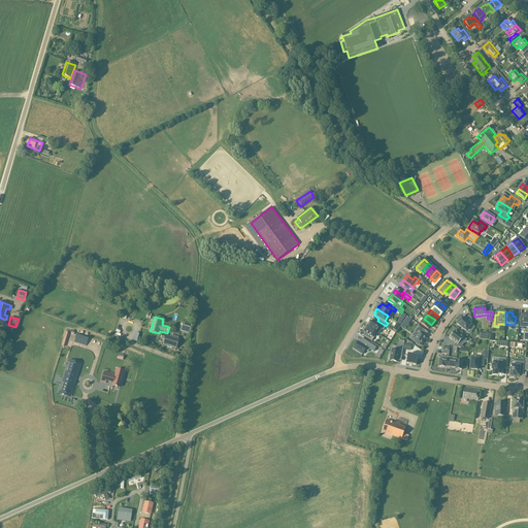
[(406,317),(401,324),(406,327),(410,320),(406,317)]
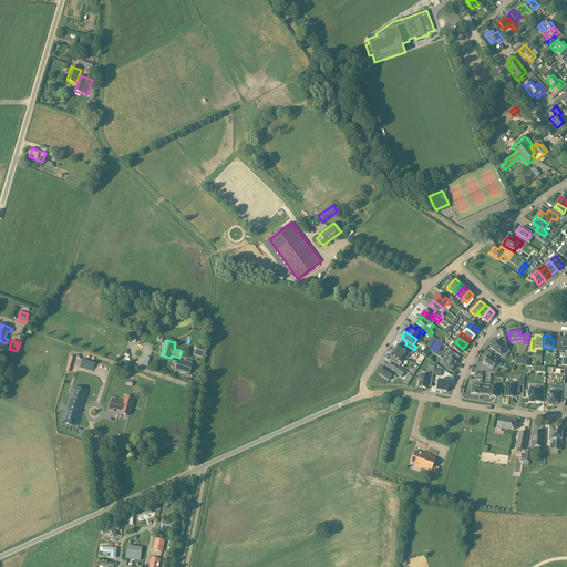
[(496,341),(491,348),(501,356),(504,352),(507,354),(509,352),(506,341),(505,340),(501,346),(496,341)]
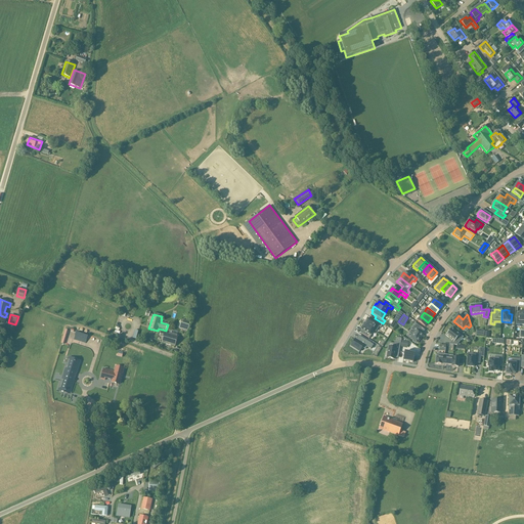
[(428,322),(421,316),(418,321),(425,326),(428,322)]
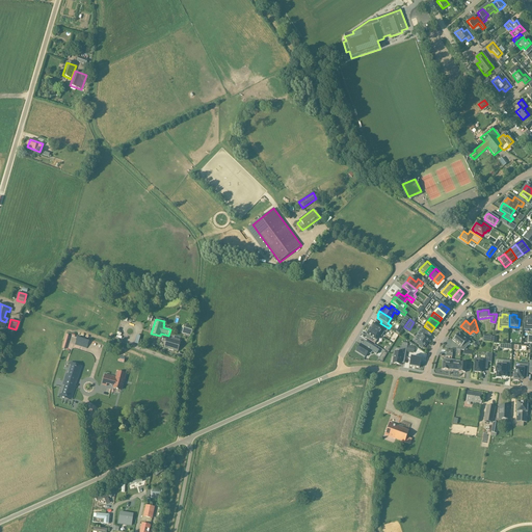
[(369,329),(380,336),(381,337),(384,331),(387,333),(389,330),(381,325),(379,328),(373,324),(371,326),(369,329)]
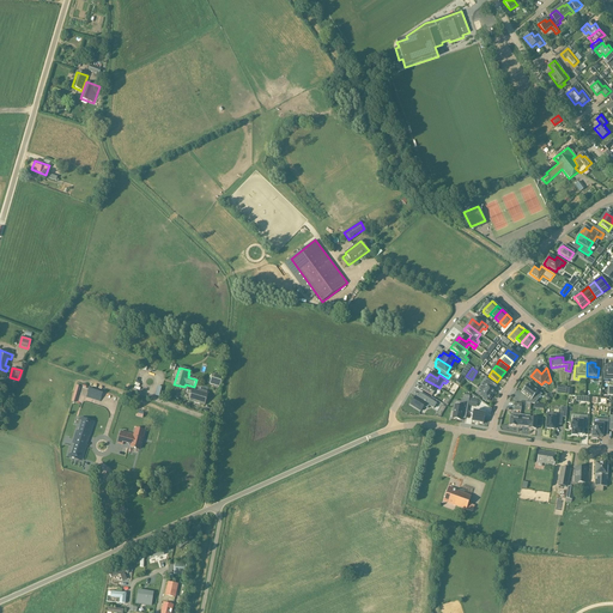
[(222,380),(212,377),(210,384),(220,387),(222,380)]
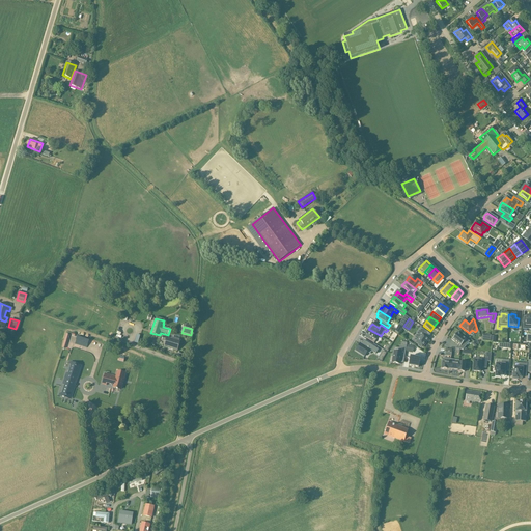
[(419,339),(416,343),(419,345),(418,346),(421,348),(422,347),(429,338),(428,338),(424,335),(426,332),(421,328),(415,337),(419,339)]
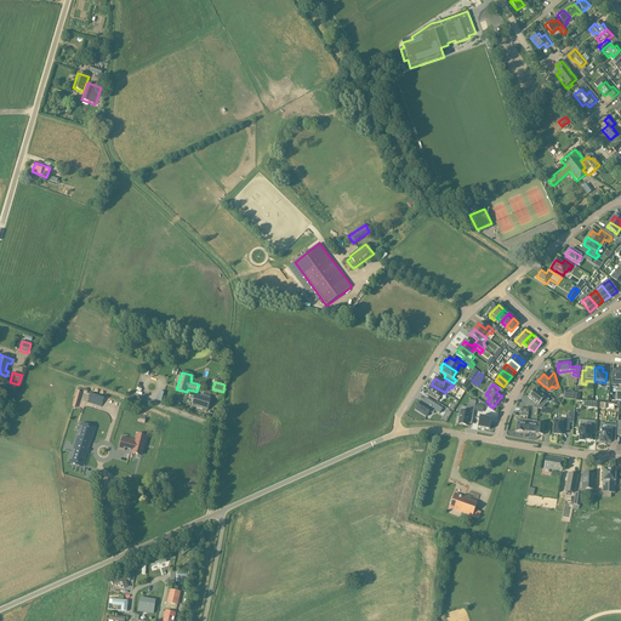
[(444,392),(431,385),(428,387),(429,388),(428,391),(432,393),(429,397),(438,402),(444,392)]
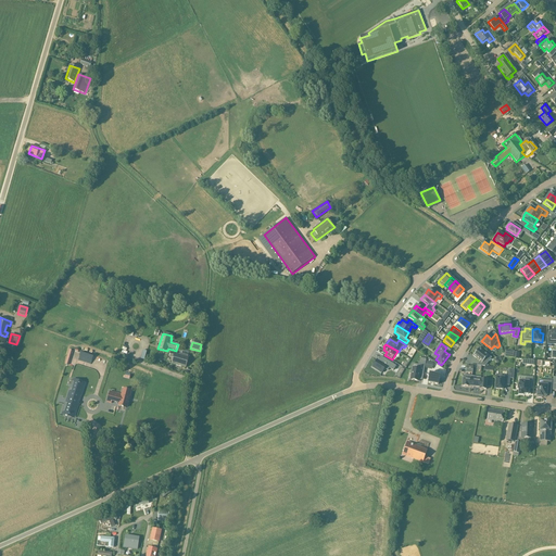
[(479,349),(474,356),(480,362),(477,366),(484,366),(487,364),(484,363),(489,356),(479,349)]
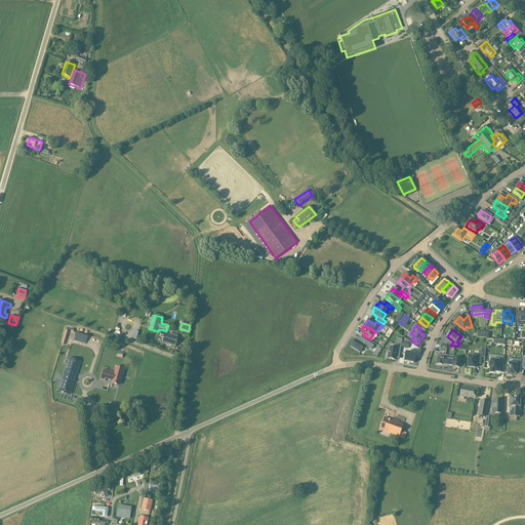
[(175,348),(178,337),(165,333),(162,344),(175,348)]
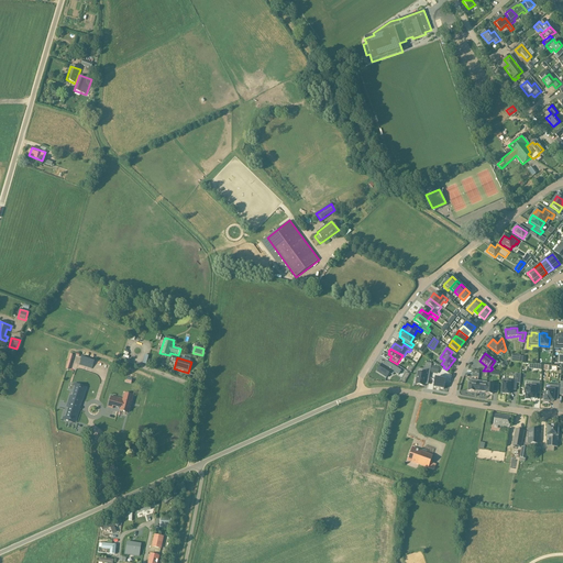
[(382,364),(377,372),(386,378),(389,373),(393,375),(394,373),(398,375),(400,371),(387,362),(385,366),(383,365),(382,364)]
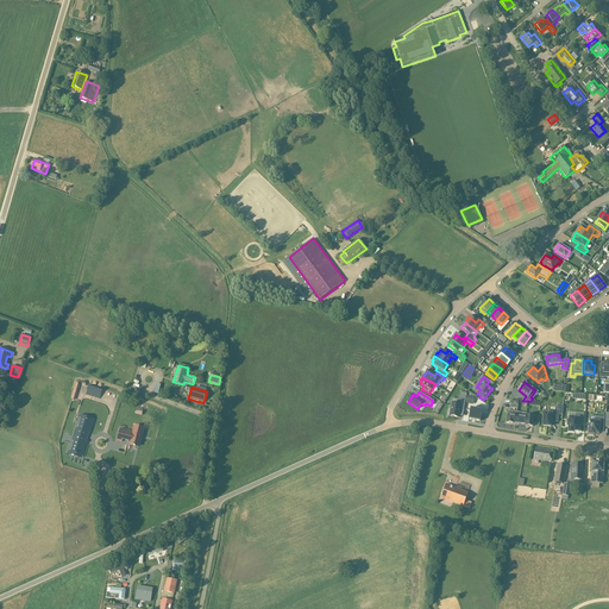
[(449,409),(449,415),(450,415),(449,416),(458,418),(459,415),(460,409),(464,409),(466,397),(465,397),(460,396),(459,396),(459,400),(458,403),(452,402),(451,403),(450,409),(449,409)]
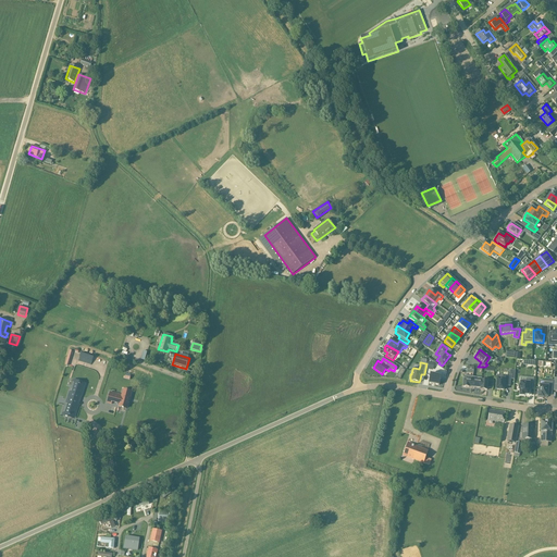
[(429,374),(429,379),(429,384),(440,385),(441,376),(442,372),(436,371),(435,375),(429,374)]
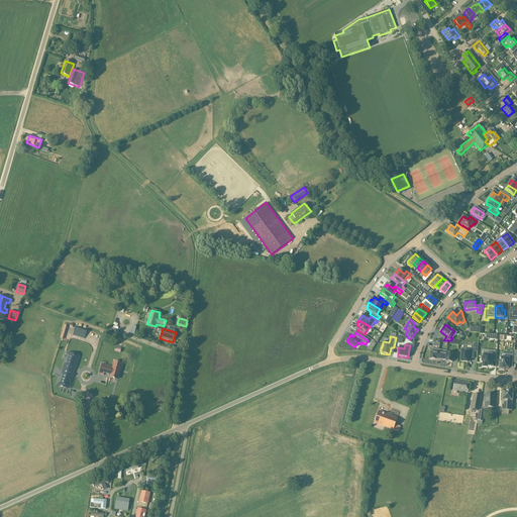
[(94,359),(97,349),(91,347),(88,357),(94,359)]
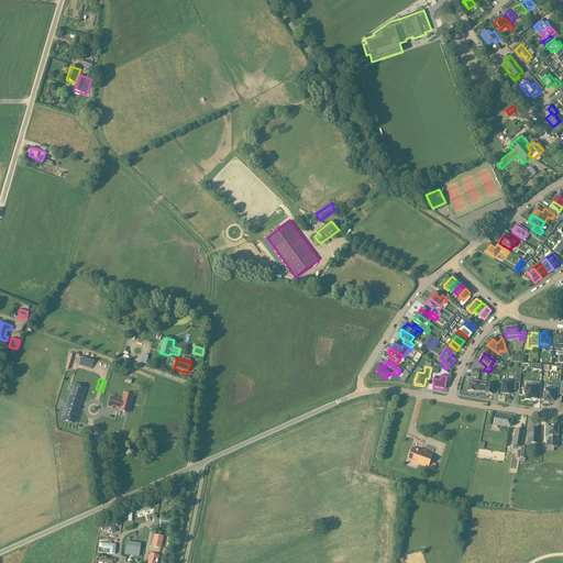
[(475,392),(477,393),(478,382),(478,381),(475,381),(474,385),(468,384),(467,392),(475,393),(475,392)]
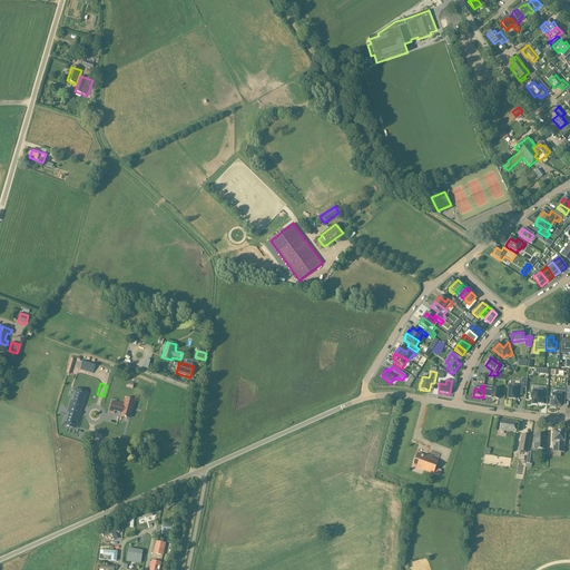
[(509,386),(508,399),(516,400),(516,393),(518,394),(518,395),(522,395),(523,385),(517,385),(516,387),(509,386)]
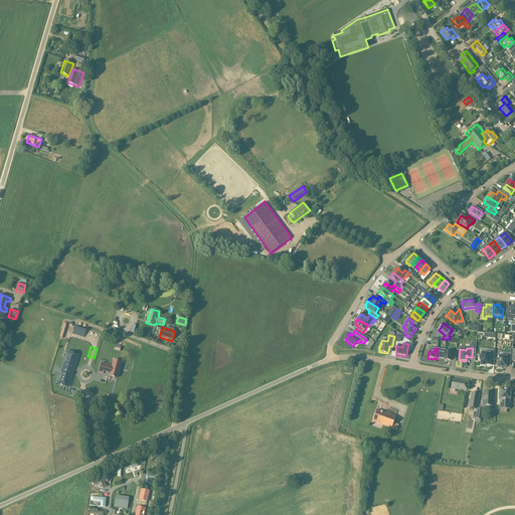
[(438,349),(437,359),(444,359),(444,361),(445,361),(445,353),(440,352),(440,349),(438,349)]
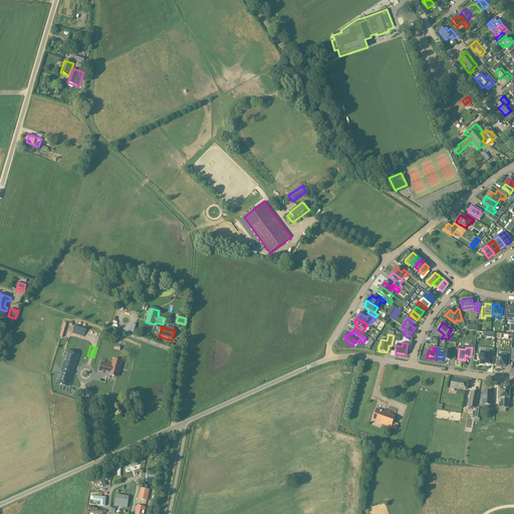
[(488,364),(488,359),(488,356),(492,357),(492,350),(486,349),(486,352),(480,352),(480,355),(479,355),(479,360),(480,360),(479,365),(484,365),(484,364),(488,364)]
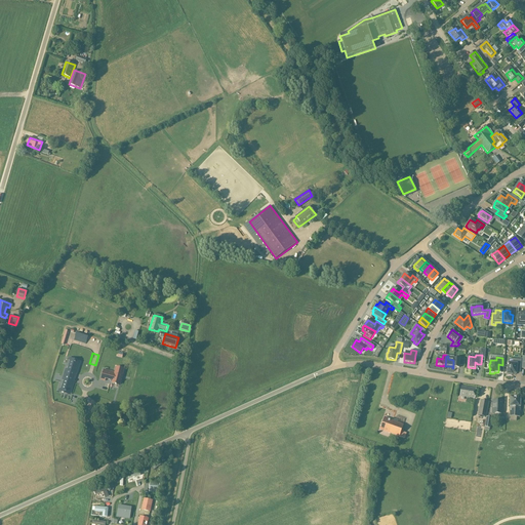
[(463,366),(463,359),(460,359),(453,358),(453,360),(453,368),(459,368),(459,365),(463,366)]
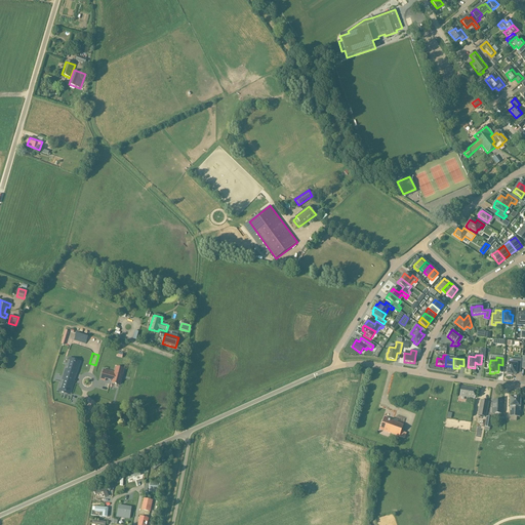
[(521,360),(514,359),(514,364),(509,363),(508,365),(508,366),(508,369),(507,369),(507,372),(508,373),(507,374),(508,374),(508,375),(512,375),(512,374),(513,375),(513,373),(516,374),(516,372),(517,368),(520,368),(521,360)]
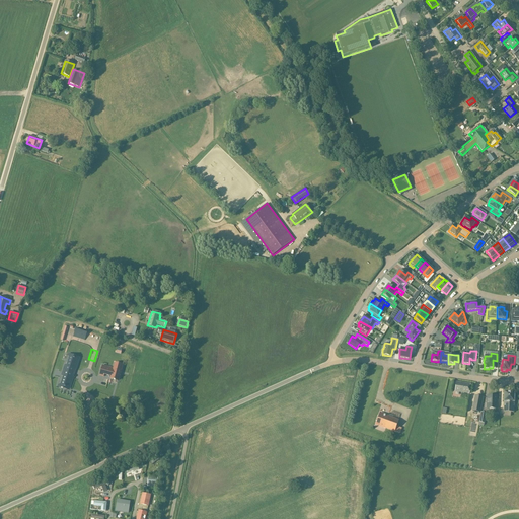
[(65,365),(63,370),(73,374),(74,369),(76,370),(79,360),(70,357),(68,362),(66,362),(65,365)]
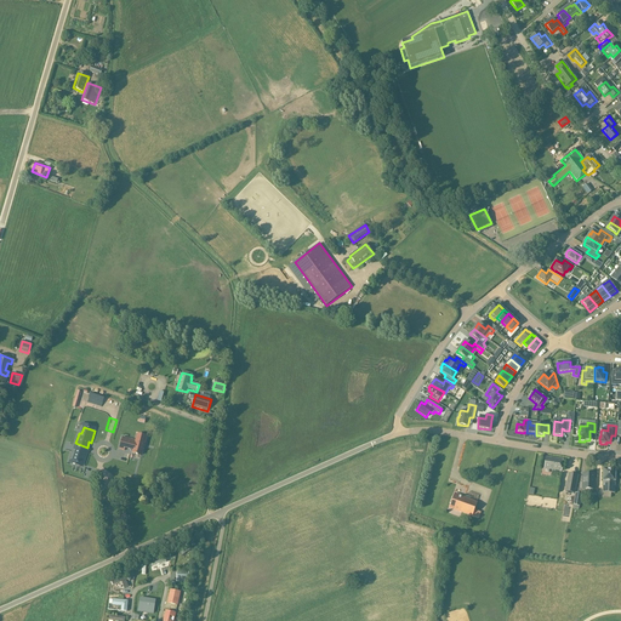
[(123,437),(120,450),(124,451),(125,448),(134,450),(132,454),(142,456),(147,437),(138,434),(136,440),(123,437)]
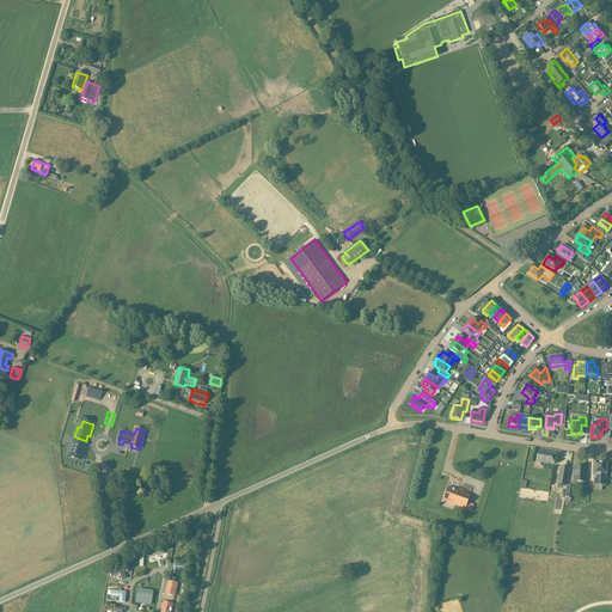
[(73,448),(72,454),(83,458),(86,446),(84,446),(86,441),(74,436),(73,444),(72,447),(73,448)]
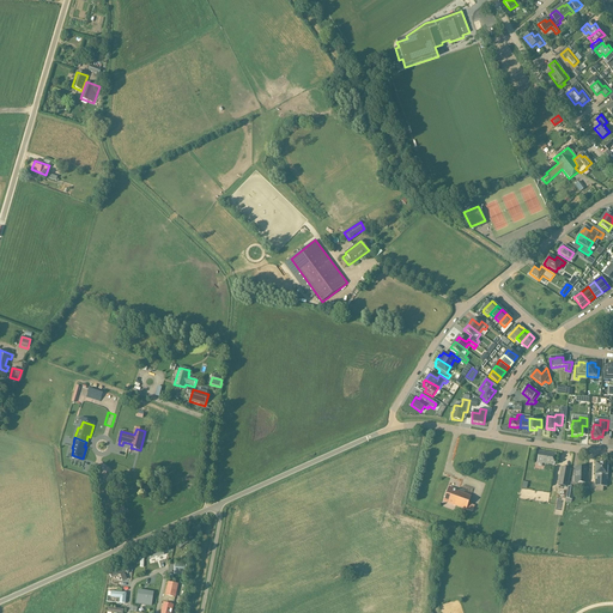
[(538,463),(554,466),(556,454),(539,451),(538,463)]
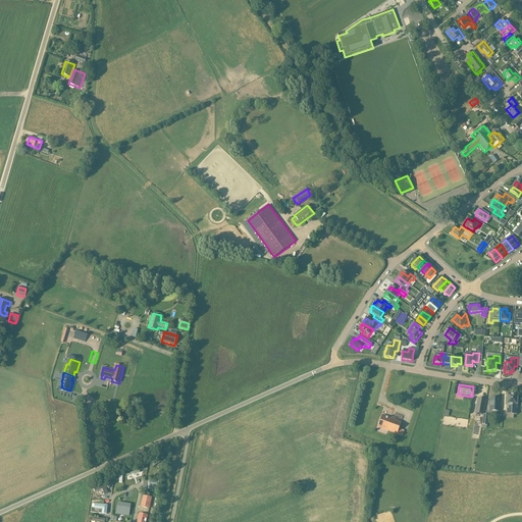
[(517,415),(517,405),(517,395),(507,394),(507,405),(507,414),(517,415)]
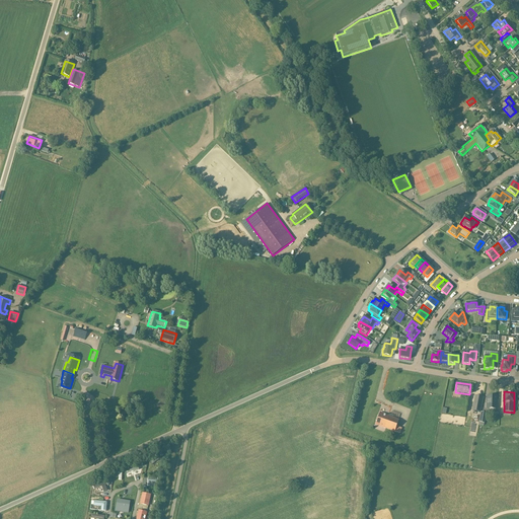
[(479,413),(483,397),(475,395),(472,411),(479,413)]
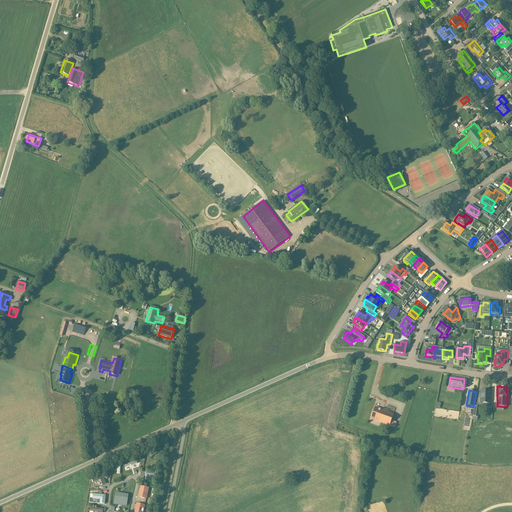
[(480,398),(480,403),(483,403),(484,403),(484,404),(489,405),(489,404),(490,404),(490,394),(487,394),(487,391),(481,390),(480,398)]
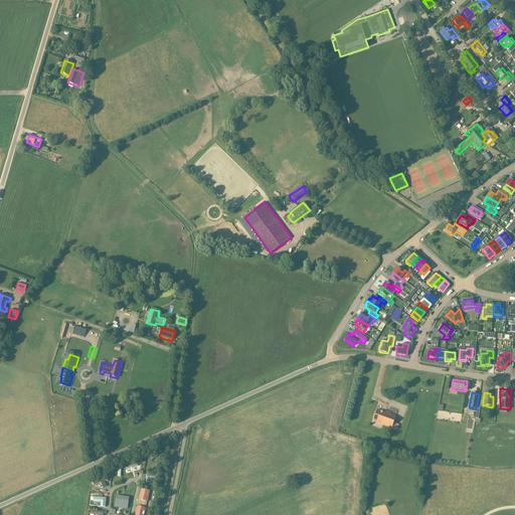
[(395,416),(376,410),(372,421),(381,425),(381,424),(391,428),(395,416)]
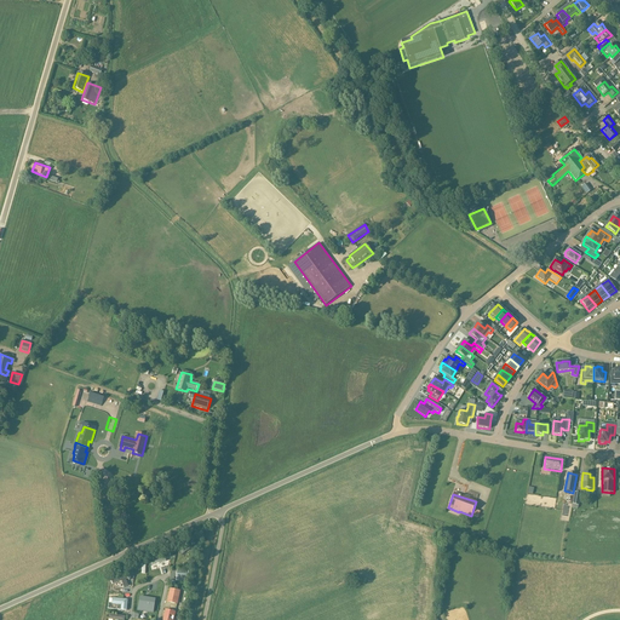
[(135,584),(132,577),(121,580),(124,587),(135,584)]
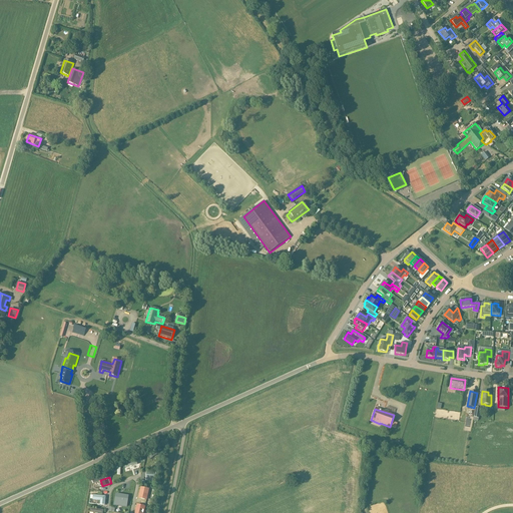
[(139,487),(138,499),(147,500),(148,488),(139,487)]
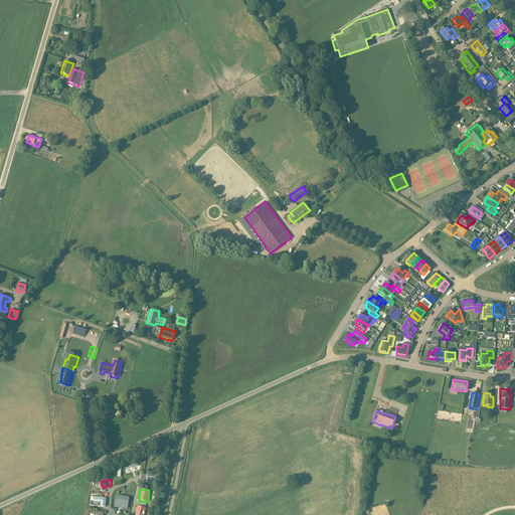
[(113,507),(127,509),(129,497),(115,495),(113,507)]
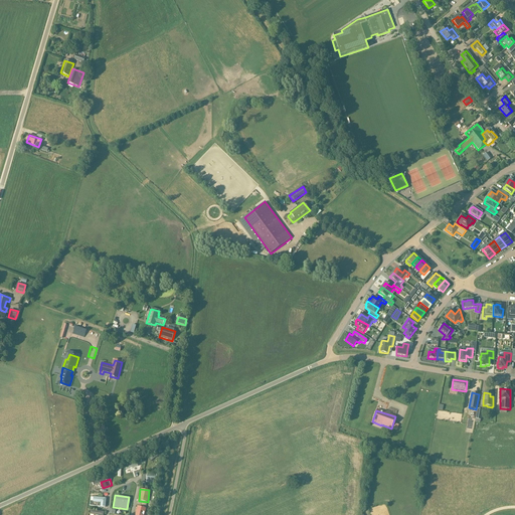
[(93,497),(93,502),(100,502),(100,507),(106,507),(106,497),(93,497)]
